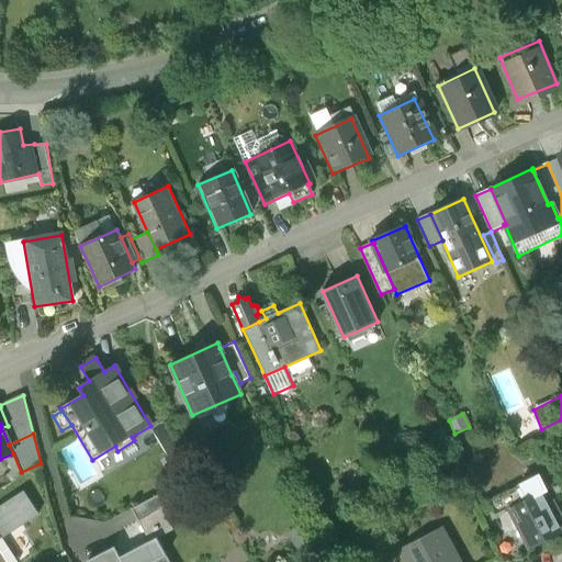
[(520,531),(530,551),(561,535),(555,524),(561,520),(552,503),(547,505),(542,496),(549,493),(540,475),(520,485),(521,486),(509,492),(508,490),(506,489),(502,491),(501,493),(502,496),(487,503),(496,519),(501,517),(510,513),(520,531)]
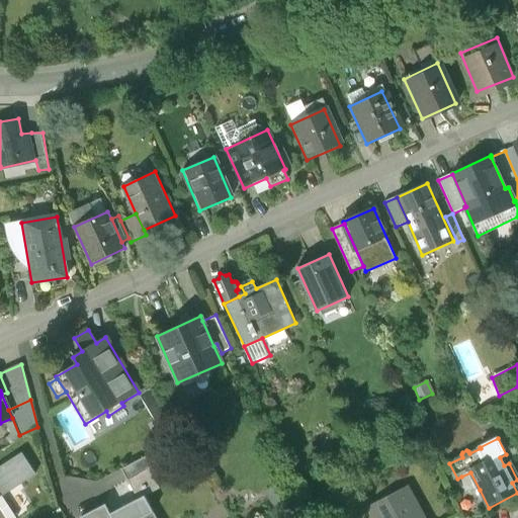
[(0,517),(14,517),(0,496),(34,475),(21,454),(0,467),(0,517)]
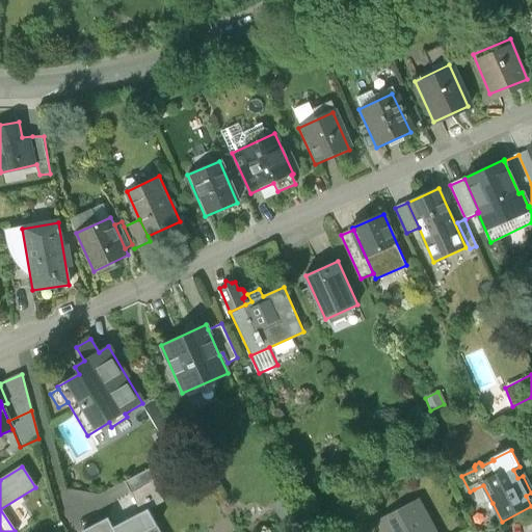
[(124,482),(130,494),(153,482),(158,479),(152,469),(124,482)]
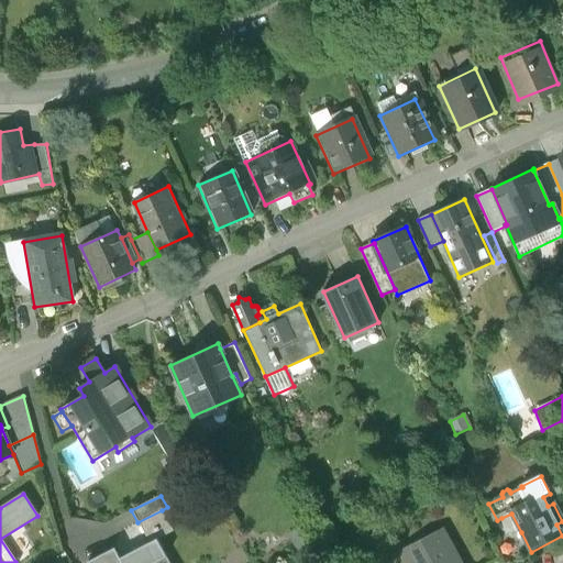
[(162,510),(138,522),(150,543),(157,540),(173,531),(162,510)]
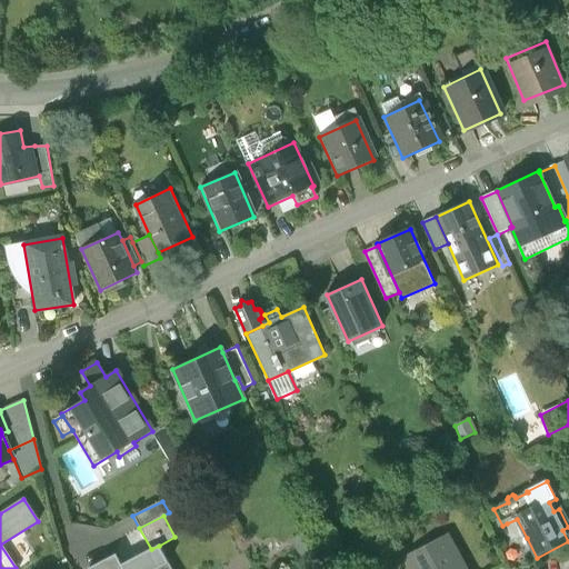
[(510,541),(527,538),(517,519),(507,523),(510,541)]
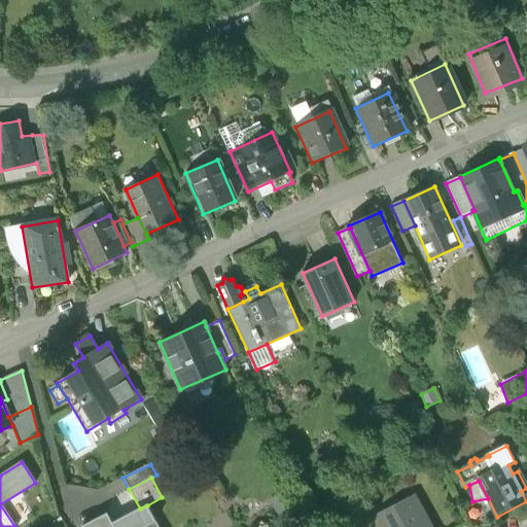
[(431,526),(414,495),(373,517),(378,526),(431,526)]
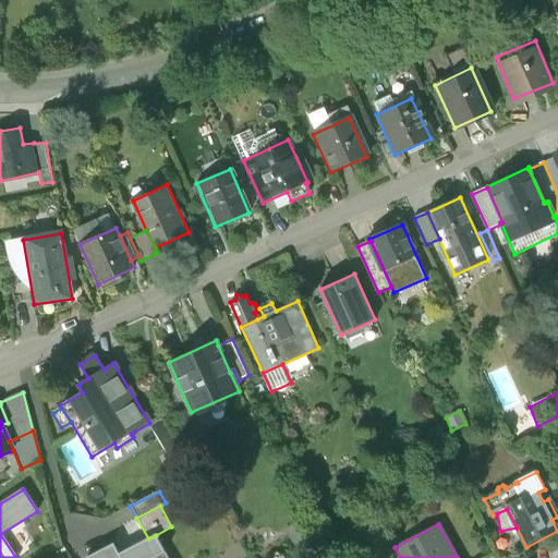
[(148,538),(119,554),(120,557),(167,557),(156,535),(148,538)]
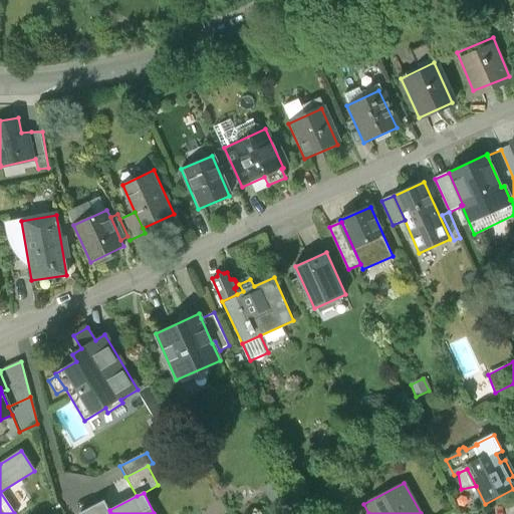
[(104,501),(79,513),(110,513),(109,510),(104,501)]
